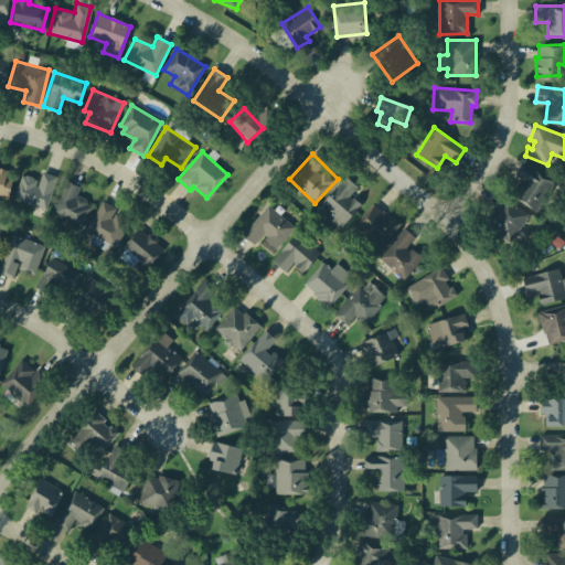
[(522,161),(557,187),(539,214),(512,196),(520,185),(523,188),(528,182),(514,173),(522,161)]
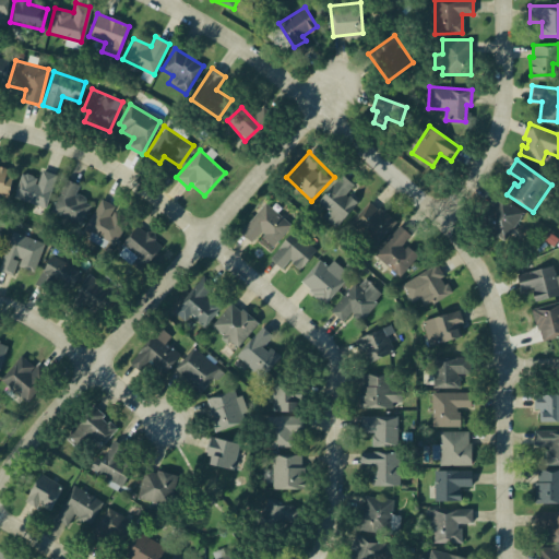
[(0,167),(14,170),(8,199),(0,197),(0,167)]
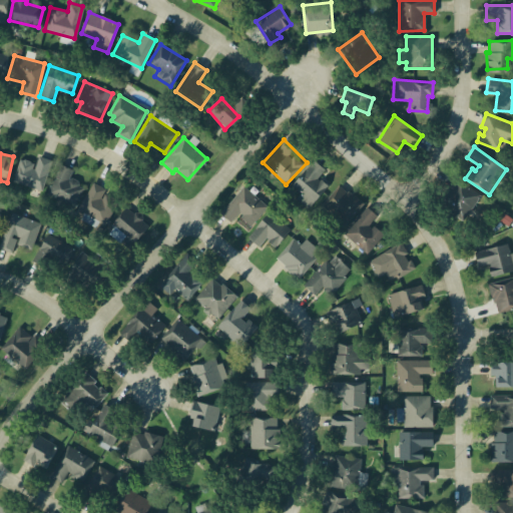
[(19,159),(34,163),(37,155),(51,160),(42,189),(12,180),(19,159)]
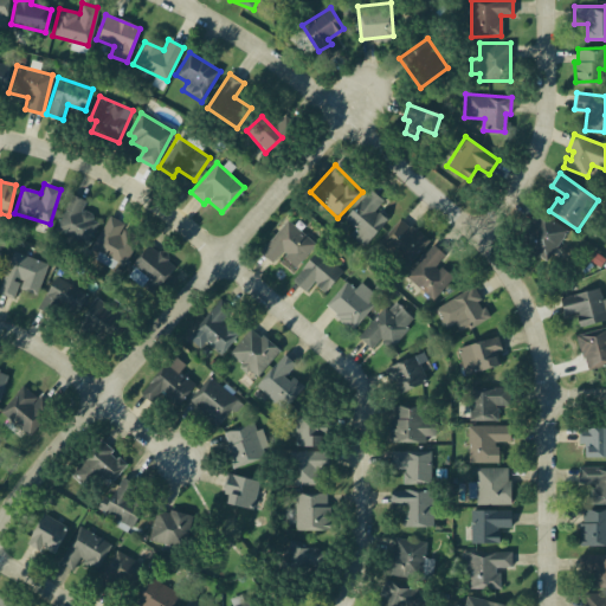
[(345,219),(371,189),(384,200),(375,210),(387,219),(365,246),(350,233),(355,229),(345,219)]
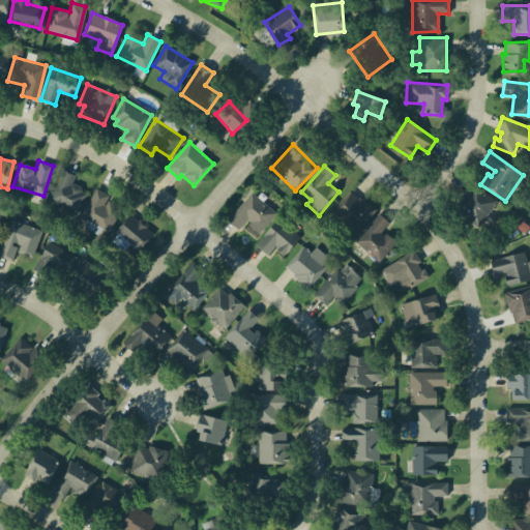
[(61,169),(75,176),(71,182),(82,187),(80,192),(85,195),(76,214),(46,200),(61,169)]
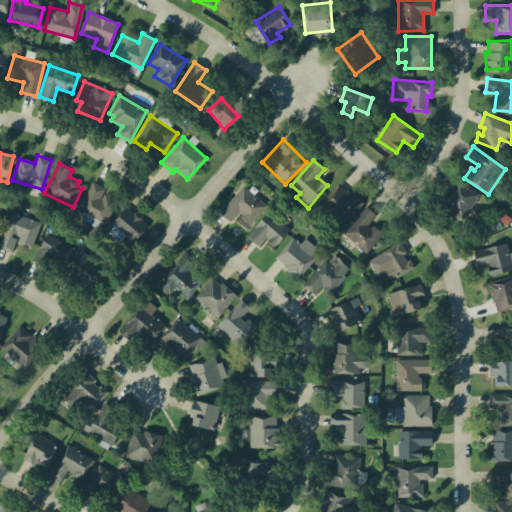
[(437,203),(448,187),(450,188),(457,179),(479,194),(462,220),(437,203)]
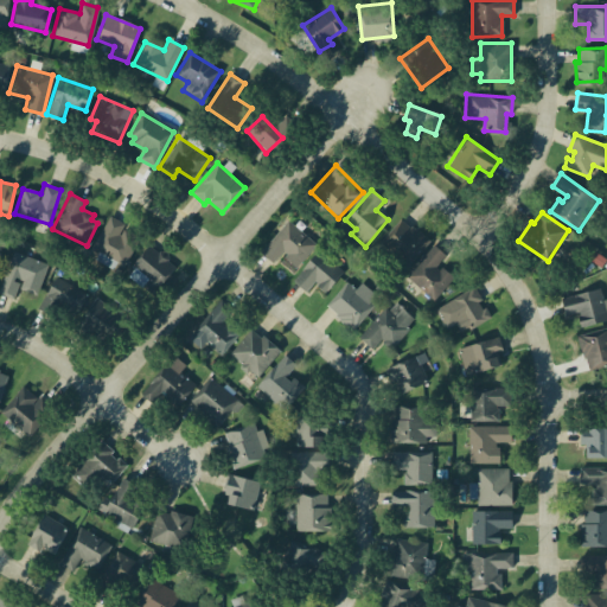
[(109,215),(125,223),(121,229),(136,238),(121,266),(116,262),(113,270),(94,259),(96,254),(89,249),(109,215)]
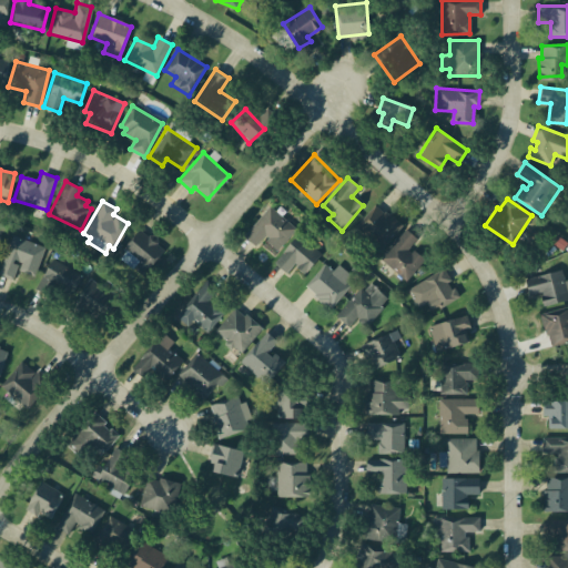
[(354,227),(375,204),(401,226),(379,250),(354,227)]
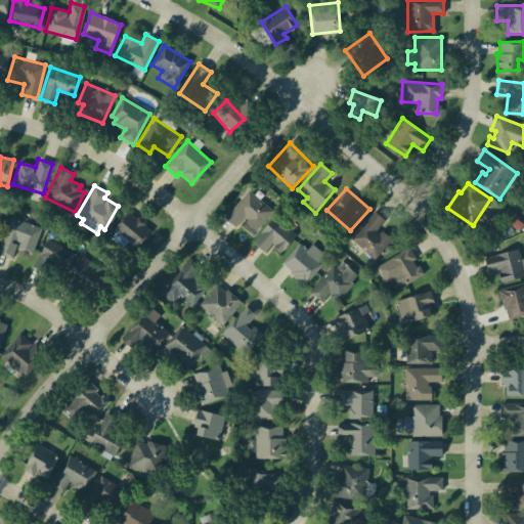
[(224,218),(249,189),(272,211),(255,231),(242,218),(233,226),(224,218)]
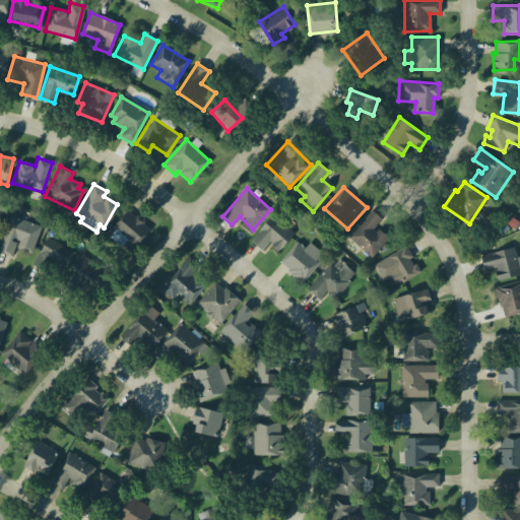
[(113,228),(126,209),(150,230),(131,254),(121,245),(126,238),(113,228)]
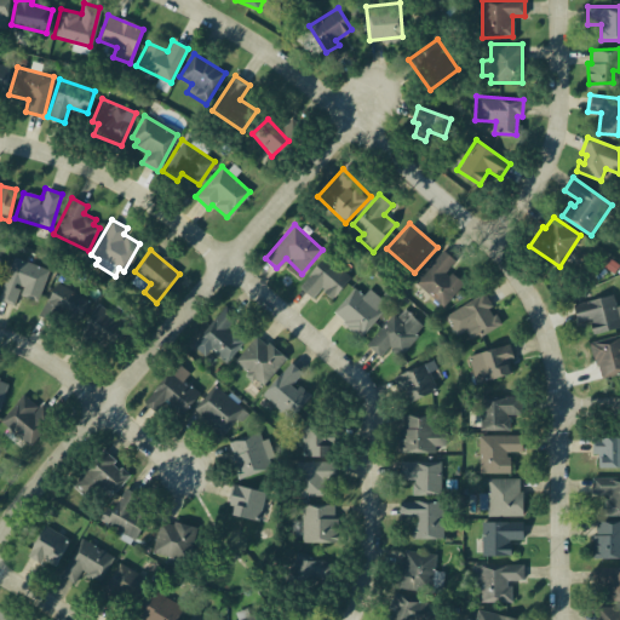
[(414,281),(443,250),(455,260),(446,270),(461,283),(442,305),(414,281)]
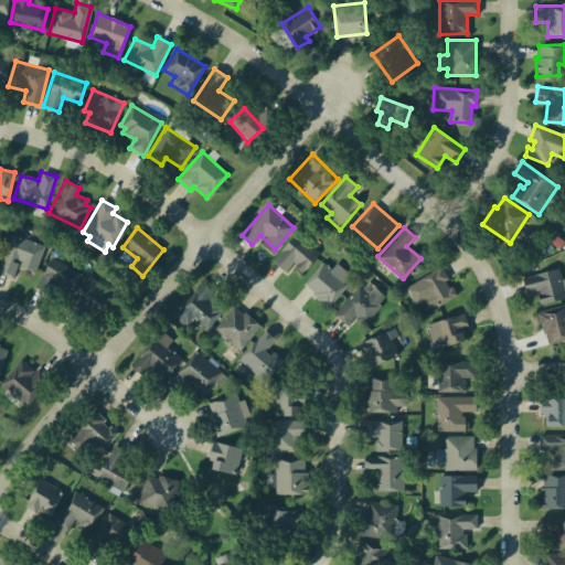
[(0,264),(12,233),(44,246),(33,275),(16,268),(11,278),(0,274),(0,264)]
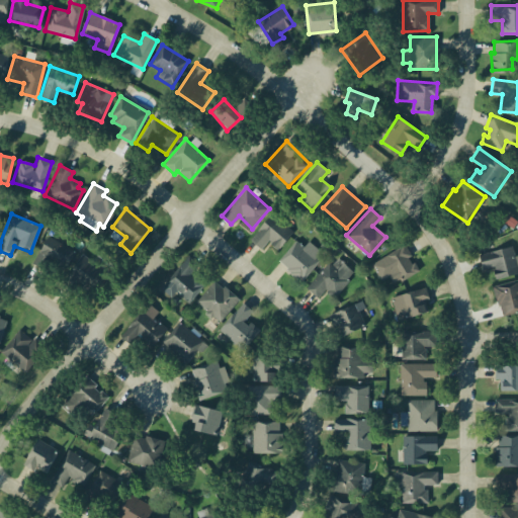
[(249,239),(271,213),(292,232),(277,249),(267,241),(260,249),(249,239)]
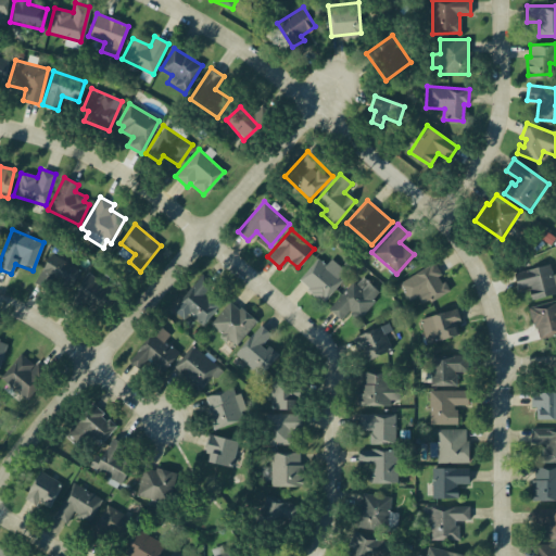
[(539,238),(544,230),(555,237),(550,245),(539,238)]
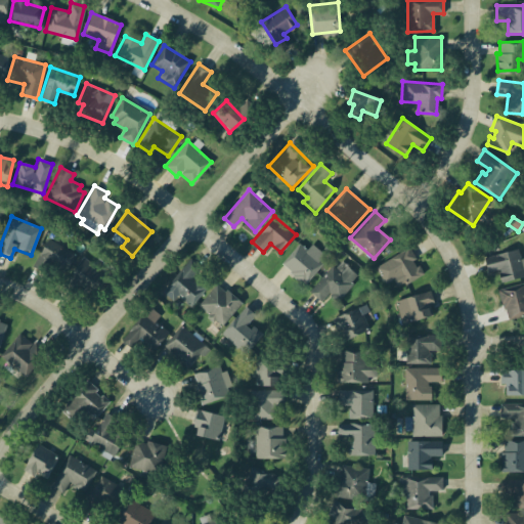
[(48,238),(75,255),(62,273),(47,263),(42,272),(32,265),(48,238)]
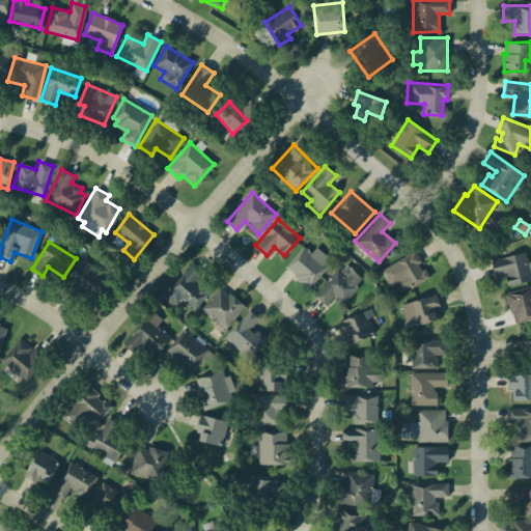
[(285,267),(304,246),(327,267),(308,287),(285,267)]
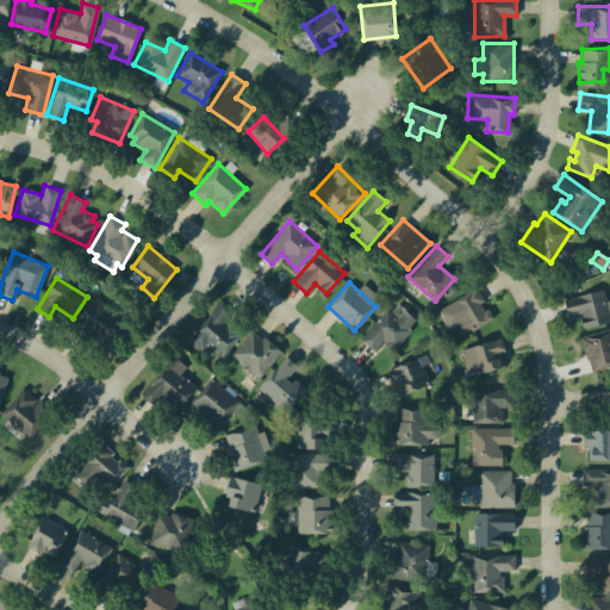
[(437,310),(477,288),(484,302),(480,303),(485,311),(490,309),(495,317),(464,335),(459,325),(449,331),(437,310)]
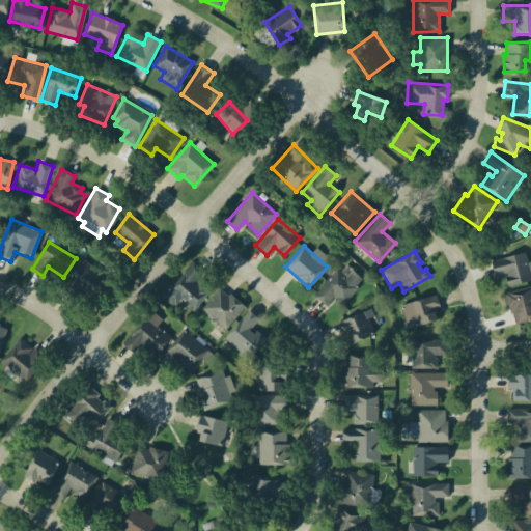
[(490,261),(525,252),(530,276),(530,280),(508,286),(505,274),(494,277),(490,261)]
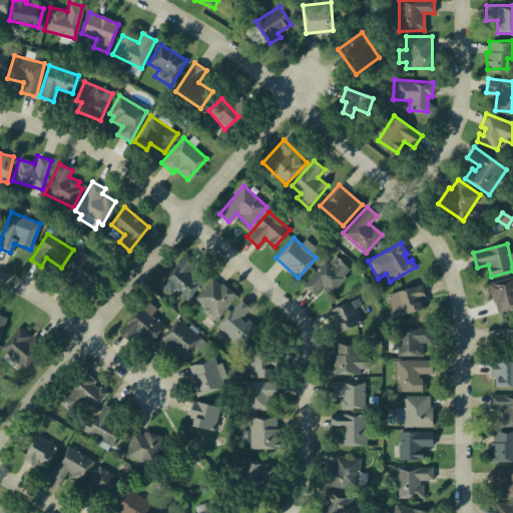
[(82,251),(103,273),(91,285),(85,280),(79,286),(73,280),(70,284),(61,274),(82,251)]
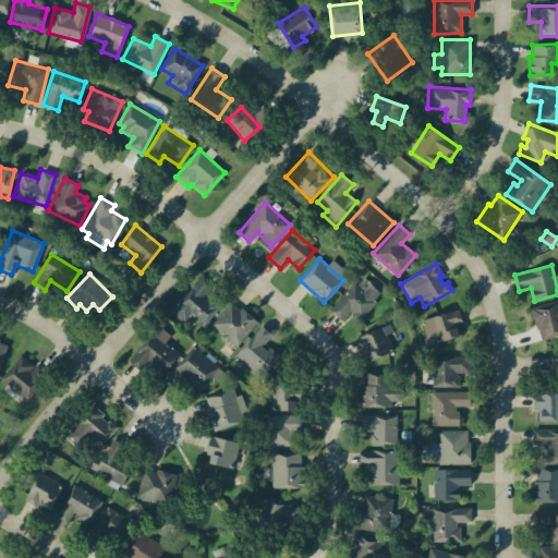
[(171,308),(201,276),(210,284),(203,293),(218,307),(202,326),(187,314),(183,319),(171,308)]
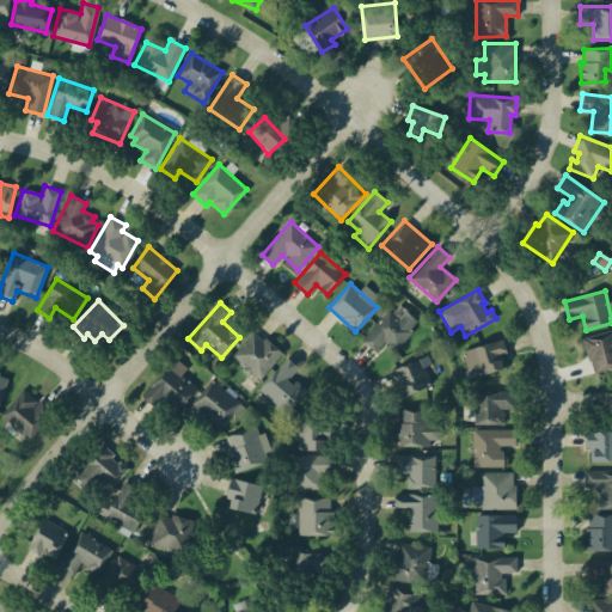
[(361,341),(387,310),(399,319),(405,312),(415,320),(409,328),(412,331),(396,350),(384,341),(374,352),(361,341)]
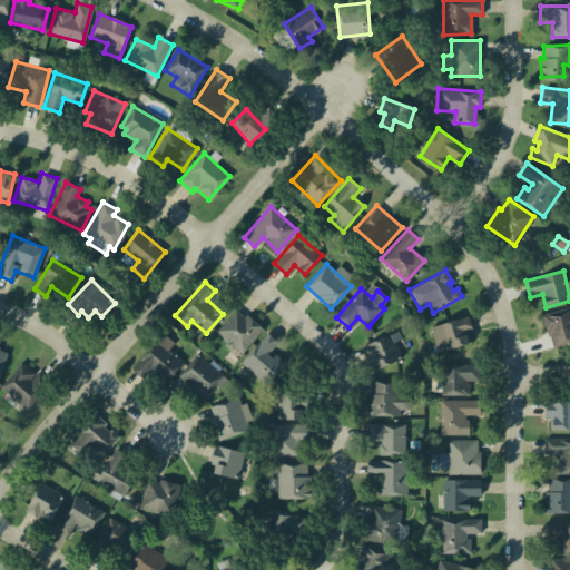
[(215,330),(235,307),(243,315),(245,314),(258,325),(263,330),(242,353),(234,346),(231,350),(224,344),(227,341),(215,330)]
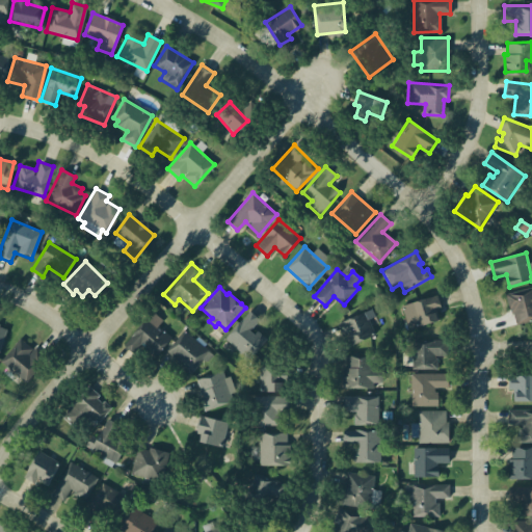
[(504,295),(531,287),(531,319),(516,323),(513,313),(509,314),(504,295)]
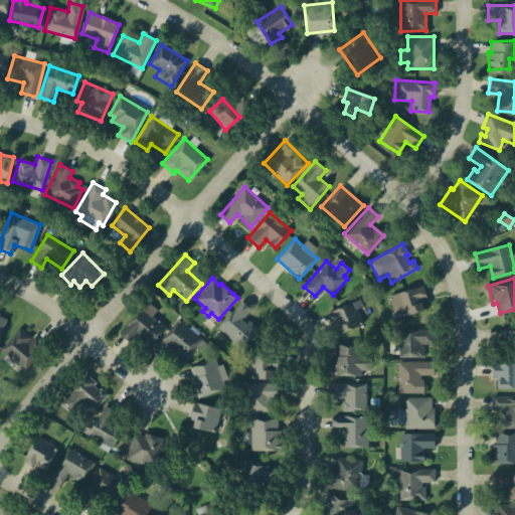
[(389,296),(422,286),(425,298),(421,299),(424,309),(395,317),(389,296)]
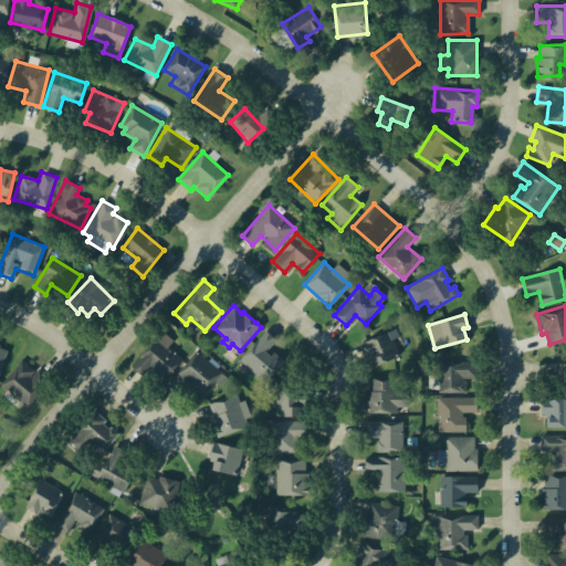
[(357,345),(396,327),(399,336),(391,339),(398,356),(375,366),(369,355),(363,358),(357,345)]
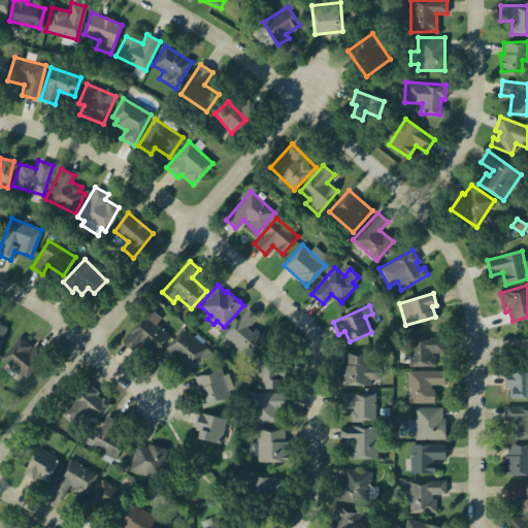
[(222,335),(245,308),(255,317),(249,324),(262,336),(245,356),(222,335)]
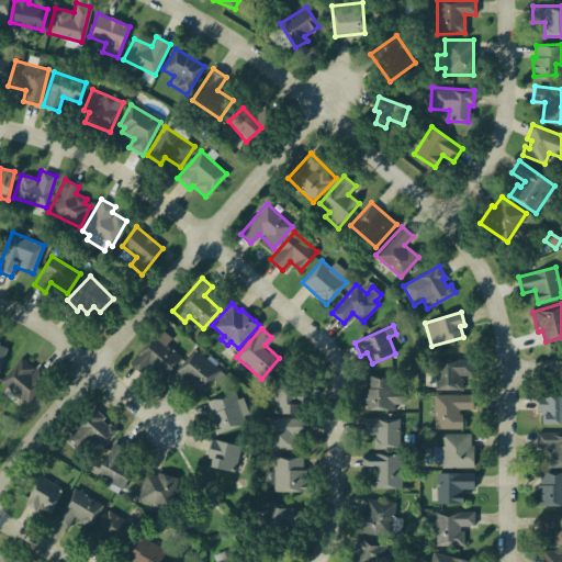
[(127,362),(154,333),(180,356),(161,377),(147,364),(141,373),(127,362)]
